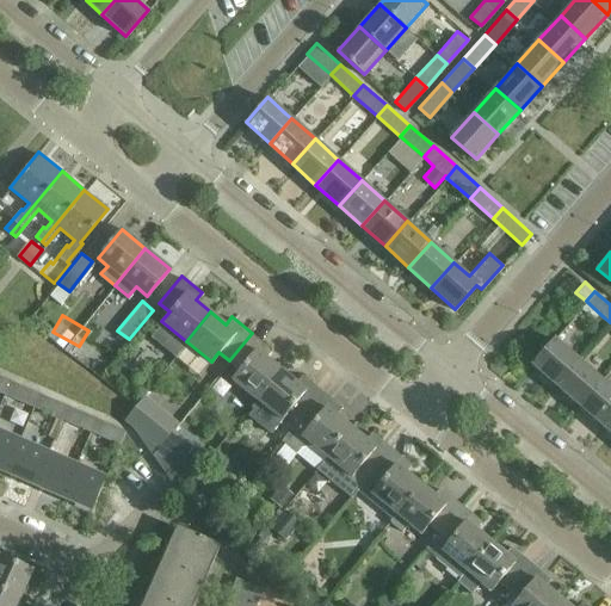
[(232,378),(257,399),(282,369),(266,357),(272,350),(252,333),(229,360),(240,369),(232,378)]
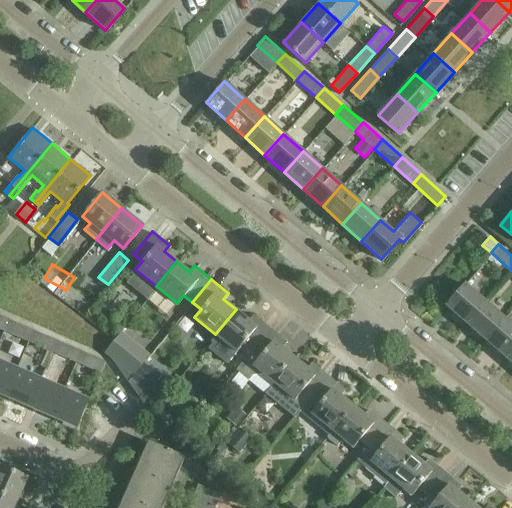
[(446,304),(466,322),(485,301),(464,283),(446,304)]
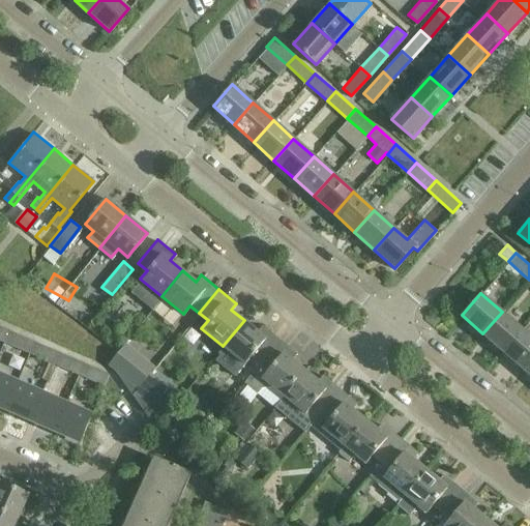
[(482,333),(502,351),(522,329),(502,312),(482,333)]
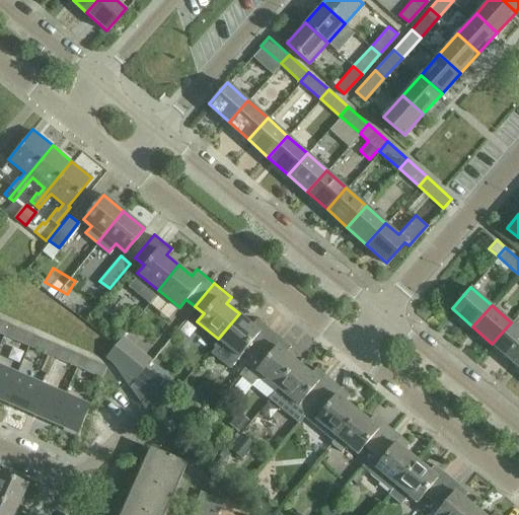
[(230,366),(238,356),(245,348),(253,355),(273,332),(256,317),(251,323),(239,313),(218,339),(220,341),(211,351),(230,366)]
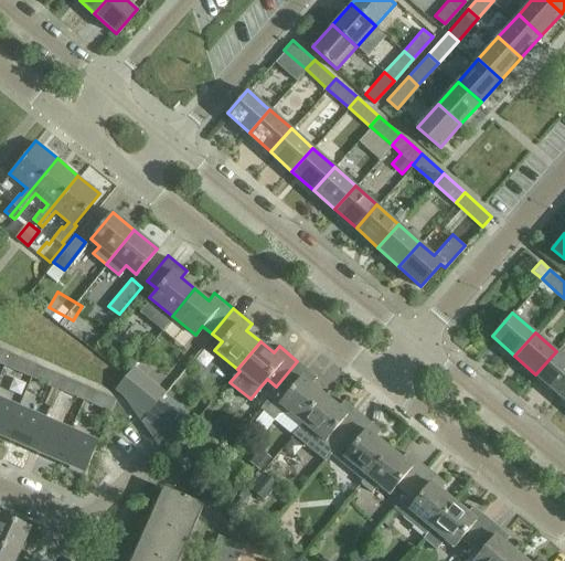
[(564,358),(556,351),(535,374),(557,393),(564,384),(564,358)]
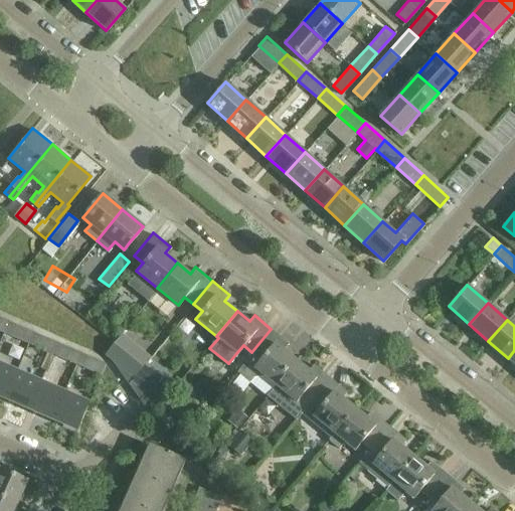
[(253,376),(263,374),(275,384),(296,359),(283,349),(288,342),(271,329),(251,352),(252,352),(237,371),(249,381),(253,376)]
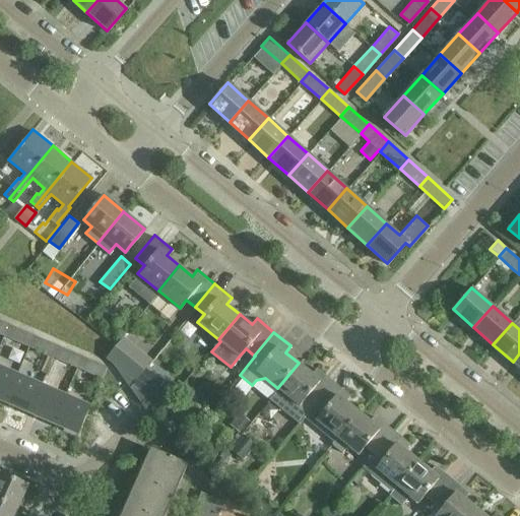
[(116,344),(106,357),(106,358),(112,362),(129,386),(144,367),(151,360),(123,335),(116,344)]
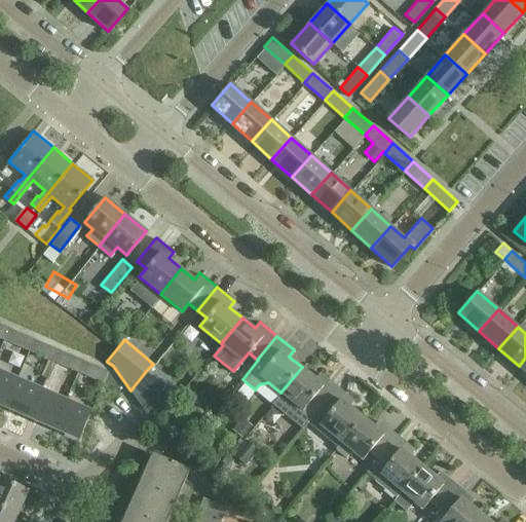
[(58,348),(52,360),(77,370),(82,359),(58,348)]
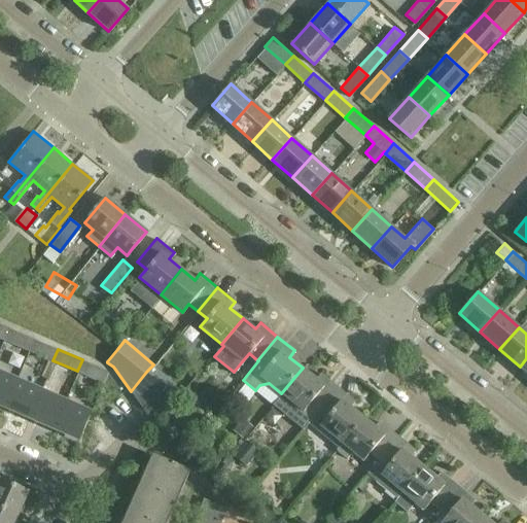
[(77,371),(103,382),(108,371),(82,359),(77,371)]
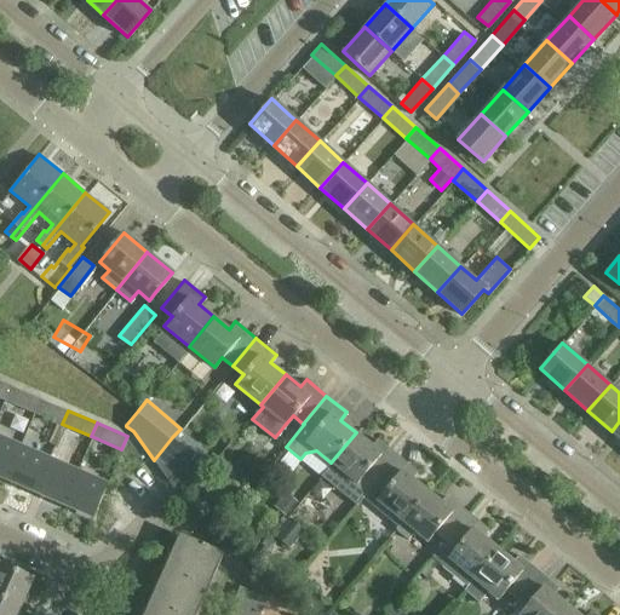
[(356,432),(331,463),(321,475),(356,503),(362,496),(397,453),(377,437),(371,444),(356,432)]
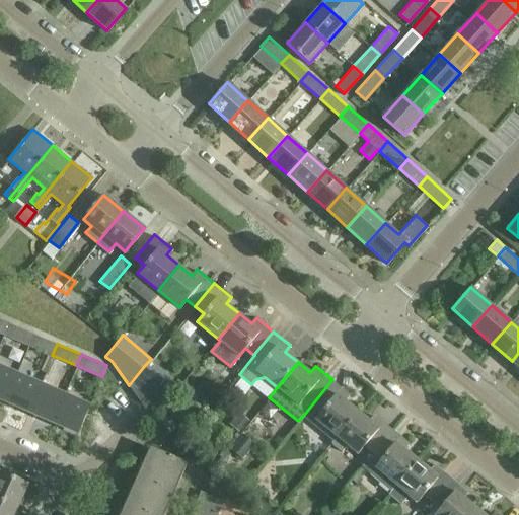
[(0,366),(0,397),(4,399),(15,373),(0,366)]
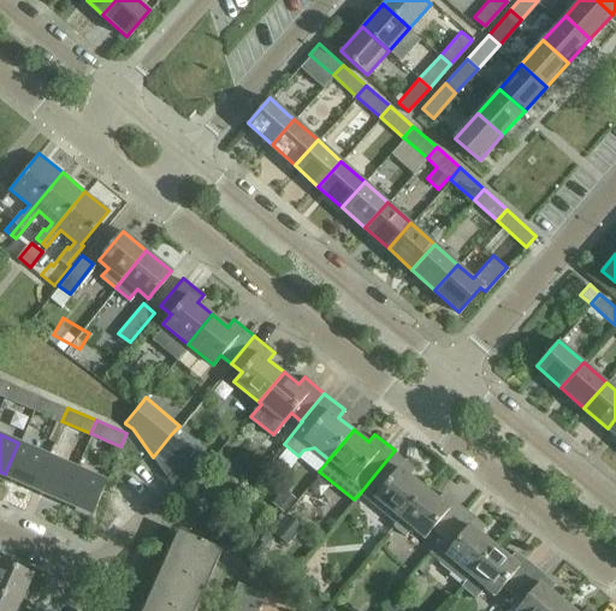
[(5,474),(34,487),(47,456),(18,443),(5,474)]
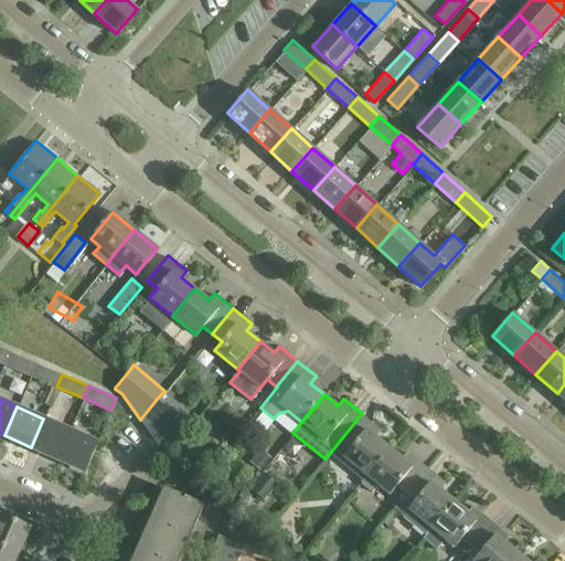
[(330,453),(362,478),(362,479),(388,447),(375,435),(381,429),(362,413),(330,453)]
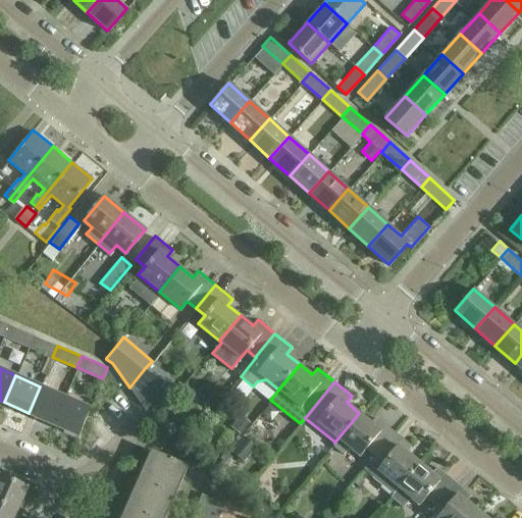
[(53,423),(64,397),(40,386),(29,413),(53,423)]
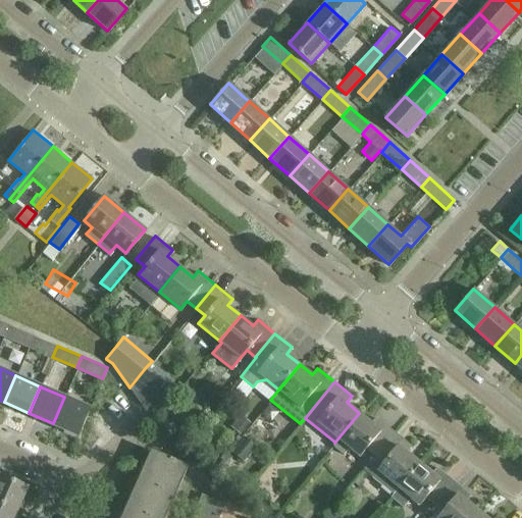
[(77,434),(89,408),(64,397),(53,423),(77,434)]
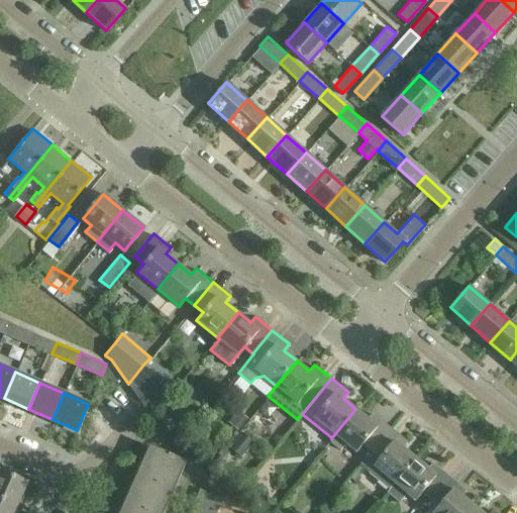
[(339,448),(344,442),(355,450),(363,443),(371,449),(390,426),(374,413),(369,419),(355,409),(331,438),(331,437),(329,440),(339,448)]
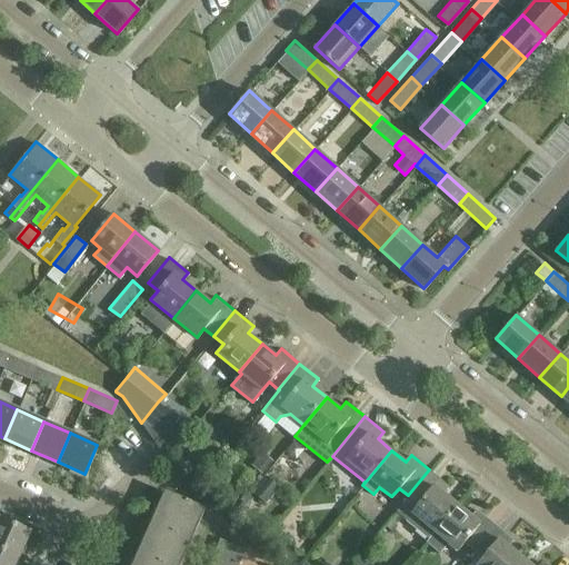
[(428,537),(456,503),(442,492),(448,485),(429,469),(408,495),(396,511),(428,537)]
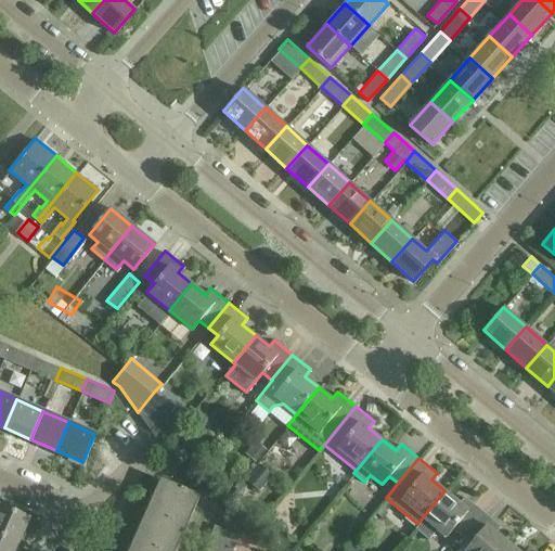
[(184,462),(179,468),(188,475),(195,466),(191,462),(184,462)]
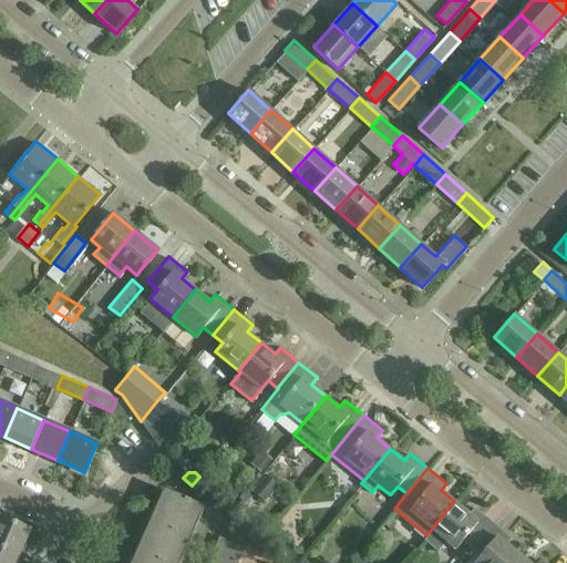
[(265,473),(250,490),(263,501),(277,484),(265,473)]
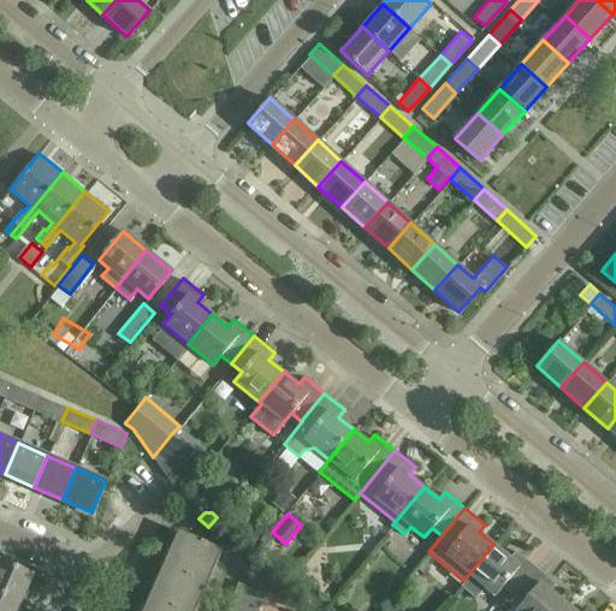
[(178,529),(163,565),(141,610),(185,610),(214,546),(178,529)]
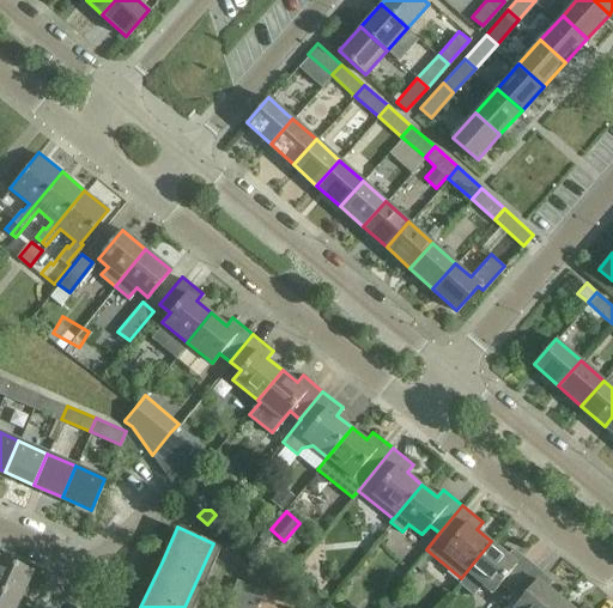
[(499,582),(509,590),(533,563),(513,547),(507,554),(491,541),(461,578),(459,582),(473,594),(481,583),(492,591),(499,582)]
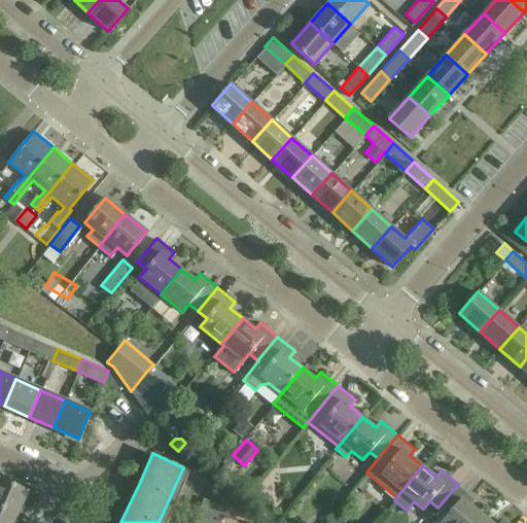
[(0,509),(16,516),(27,491),(0,479),(0,509)]
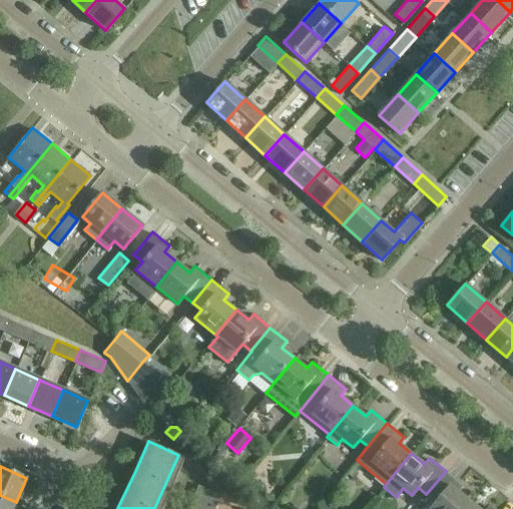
[(462,485),(446,471),(426,494),(435,501),(429,508),(463,508),(470,501),(457,491),(462,485)]
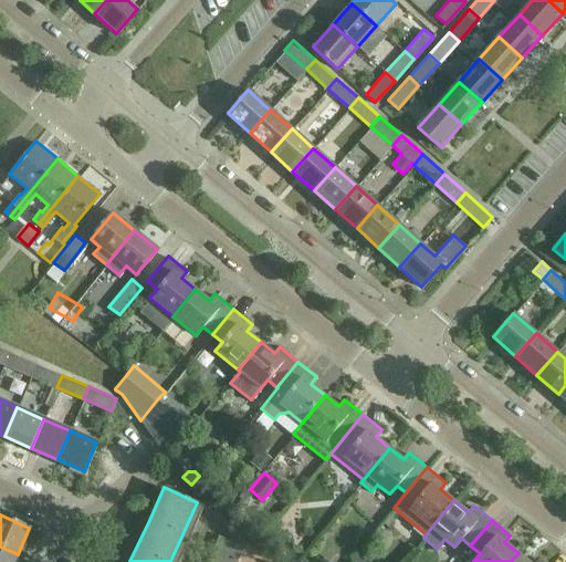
[(213,549),(238,559),(243,545),(219,536),(213,549)]
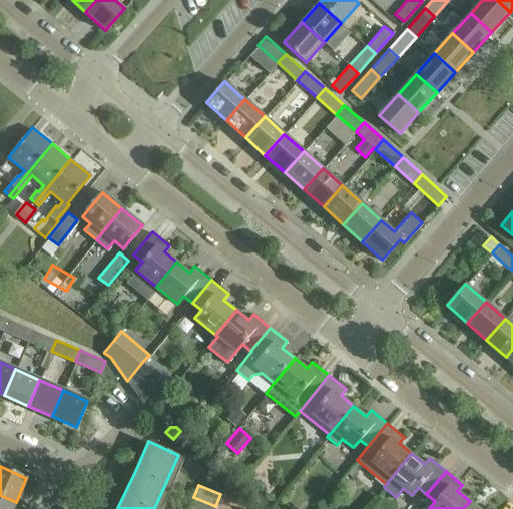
[(0,508),(12,508),(16,502),(0,495),(0,508)]
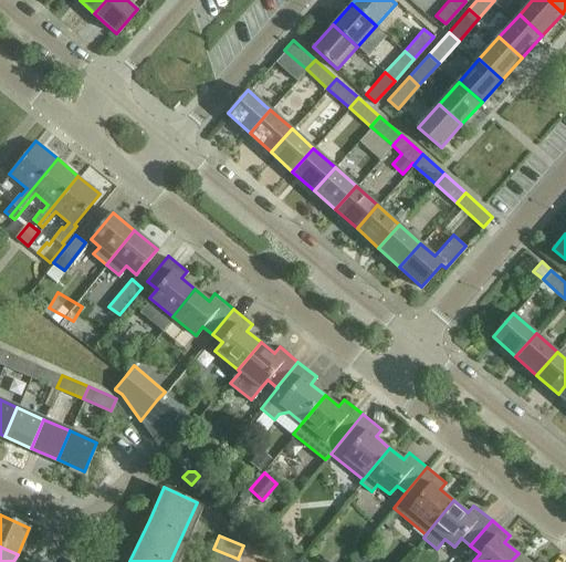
[(209,561),(236,561),(238,559),(213,549),(207,561),(209,561)]
